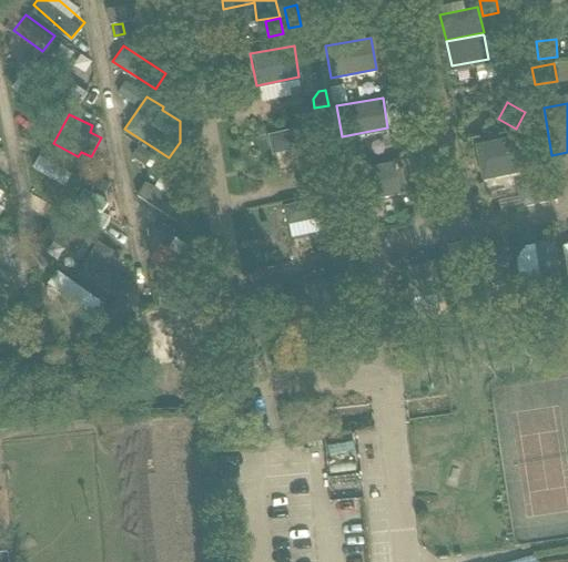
[(318,122),(269,134),(272,152),(302,145),(310,166),(327,161),(318,122)]
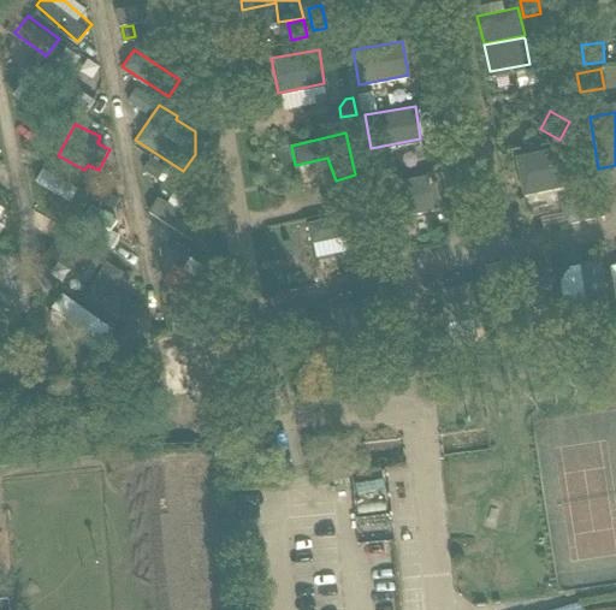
[(574,144),(515,155),(522,195),(580,184),(574,144)]
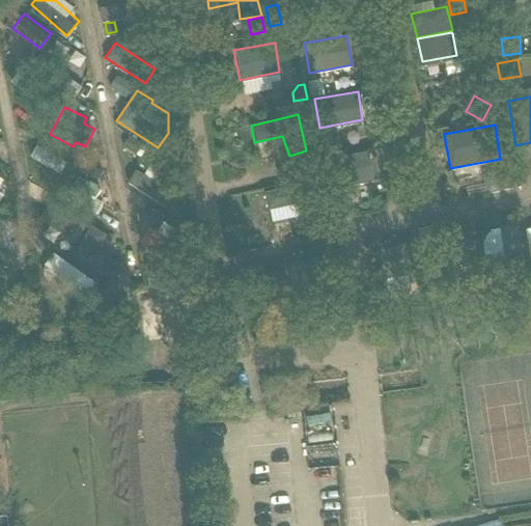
[(131,134),(123,144),(136,153),(143,142),(131,134)]
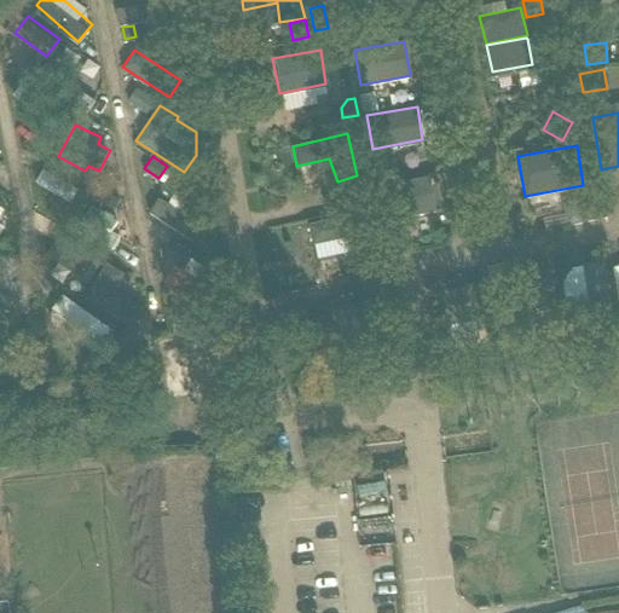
[(429,175),(380,185),(386,219),(437,209),(429,175)]
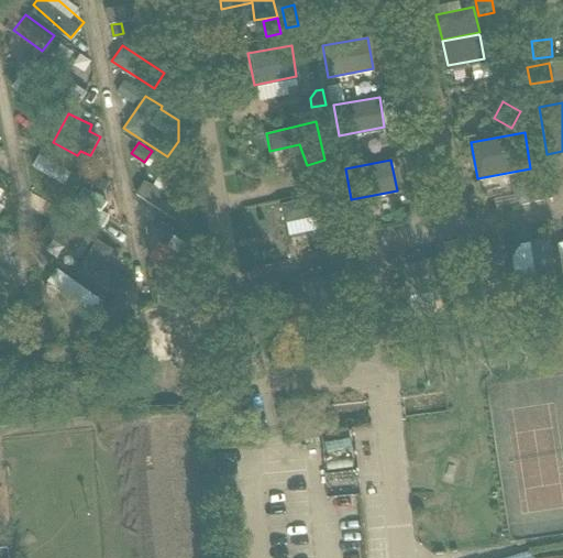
[(77,162),(68,176),(76,181),(85,165),(77,162)]
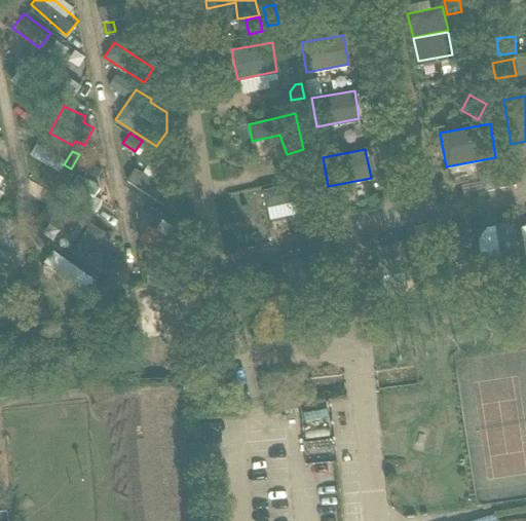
[(89,161),(85,169),(98,175),(102,168),(89,161)]
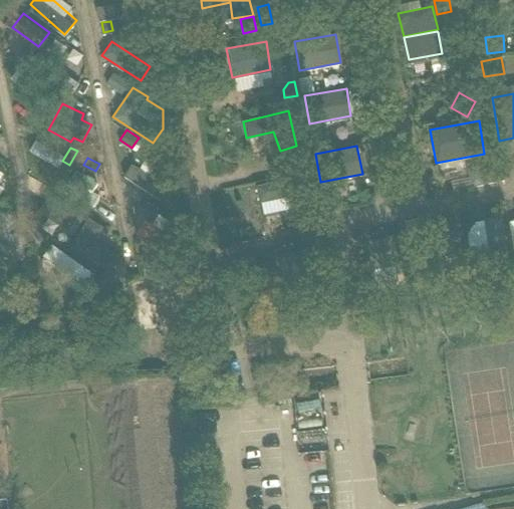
[(284,159),(269,162),(272,176),(287,173),(284,159)]
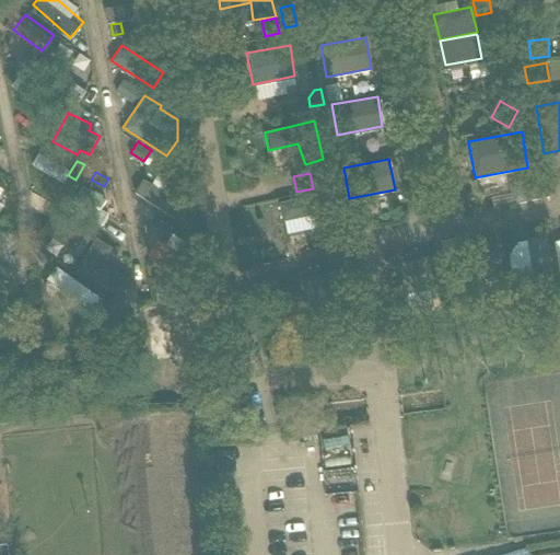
[(148,174),(137,189),(176,215),(186,199),(148,174)]
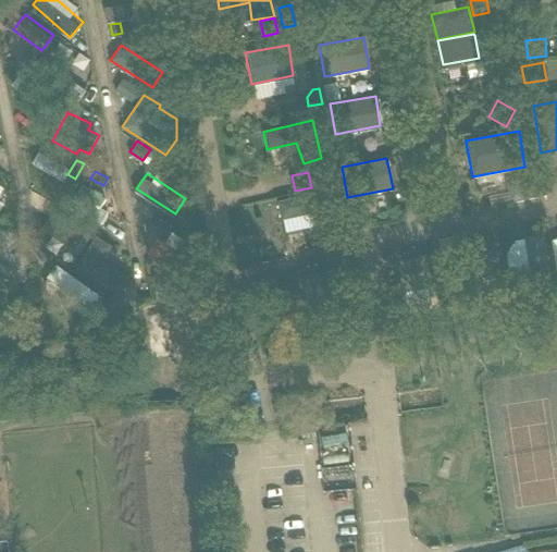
[(520,178),(507,180),(511,201),(525,198),(520,178)]
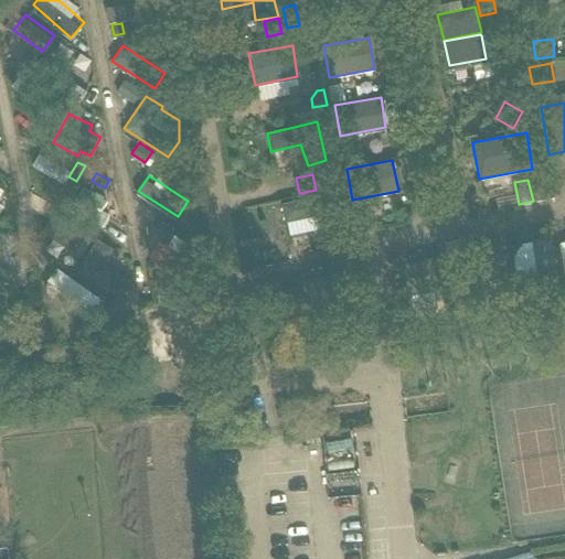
[(330,192),(281,203),(285,222),(316,216),(321,240),(341,235),(330,192)]
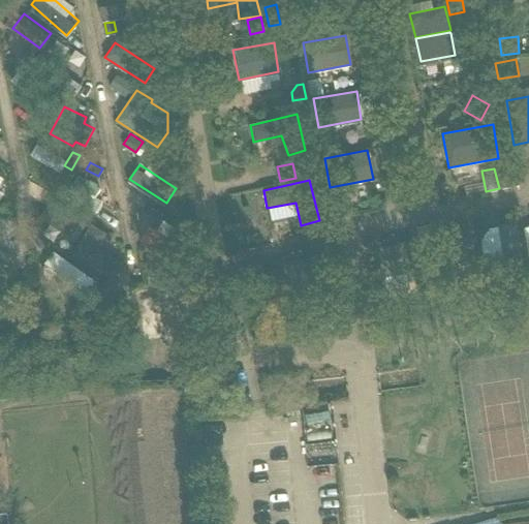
[(151,197),(143,210),(155,217),(163,206),(151,197)]
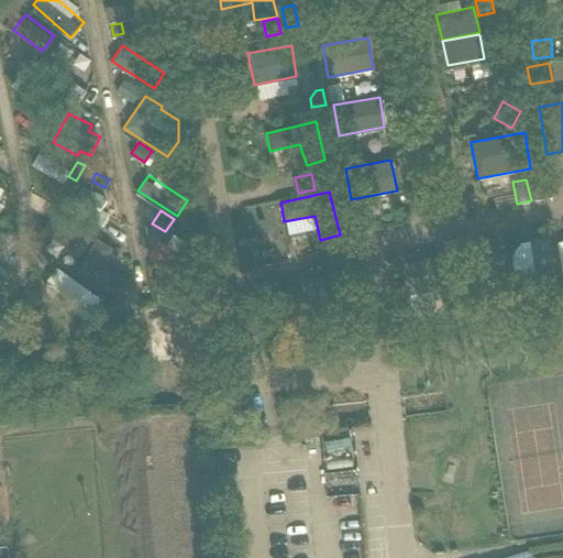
[(536,274),(515,277),(517,296),(559,291),(550,236),(529,239),(536,274)]
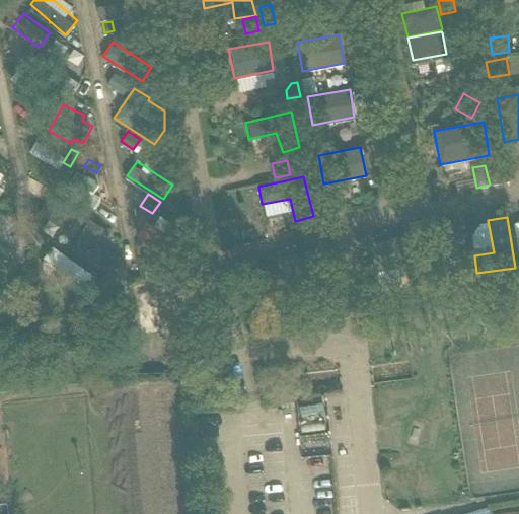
[(97,243),(106,229),(91,220),(74,249),(113,273),(121,258),(97,243)]
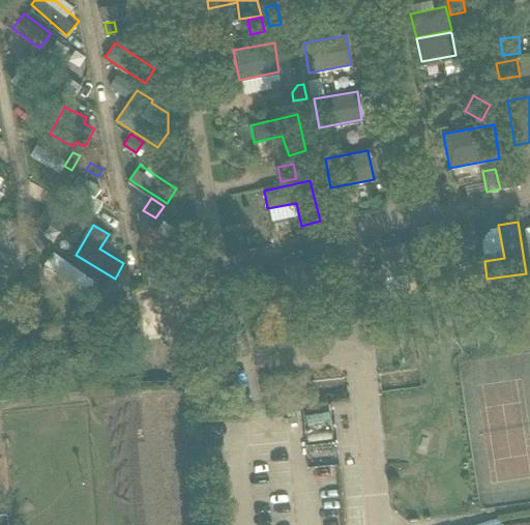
[(326,230),(304,235),(307,251),(329,245),(326,230)]
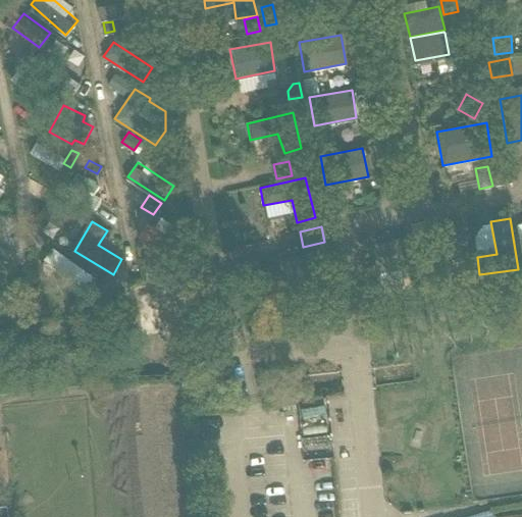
[(412,237),(372,244),(376,272),(417,264),(412,237)]
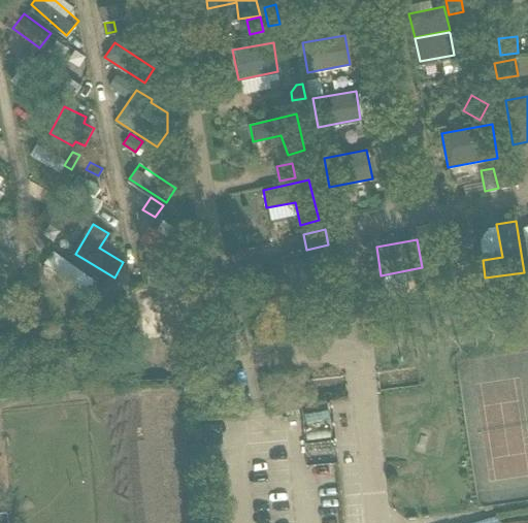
[(0,247),(0,256),(7,260),(11,254),(0,247)]
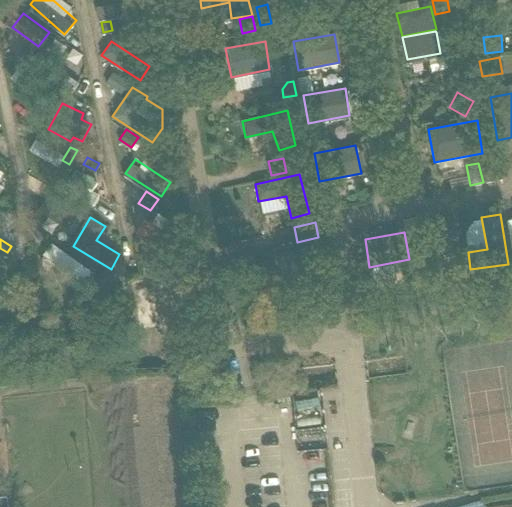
[(53,243),(43,258),(75,277),(84,262),(53,243)]
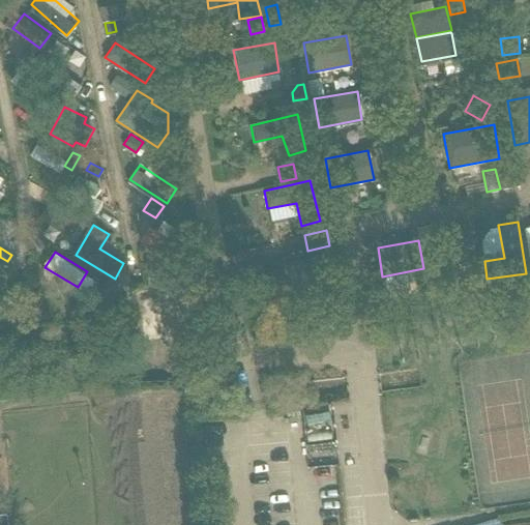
[(158,262),(146,264),(148,276),(160,274),(158,262)]
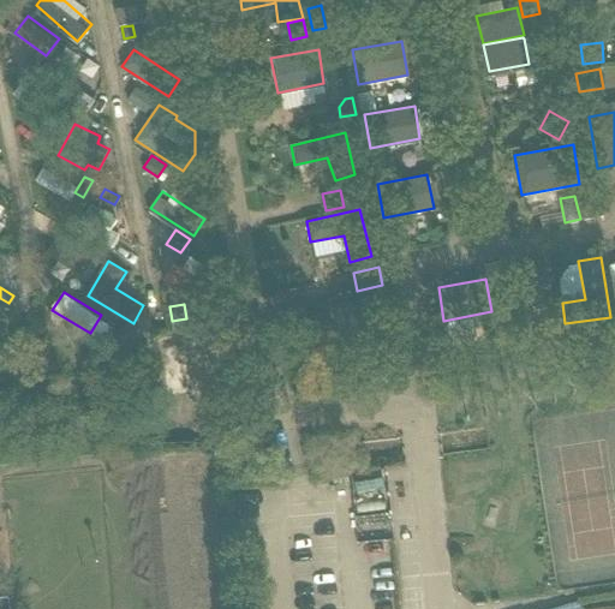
[(581,608),(579,598),(541,608),(581,608)]
